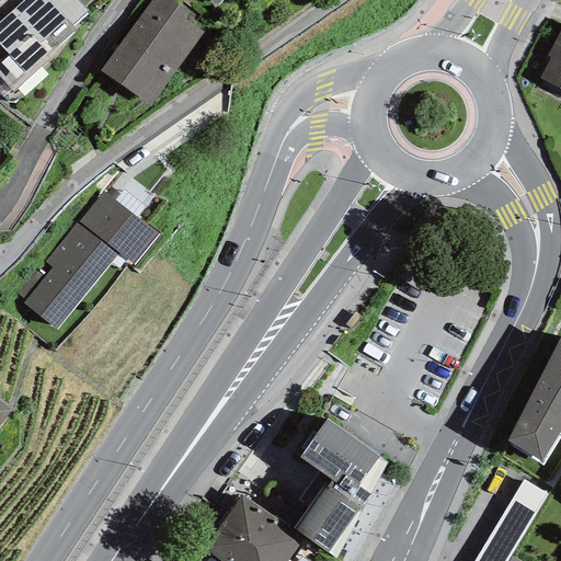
[(24,0),(0,22),(0,79),(12,93),(49,59),(46,56),(76,30),(71,25),(88,11),(77,0),(24,0)]
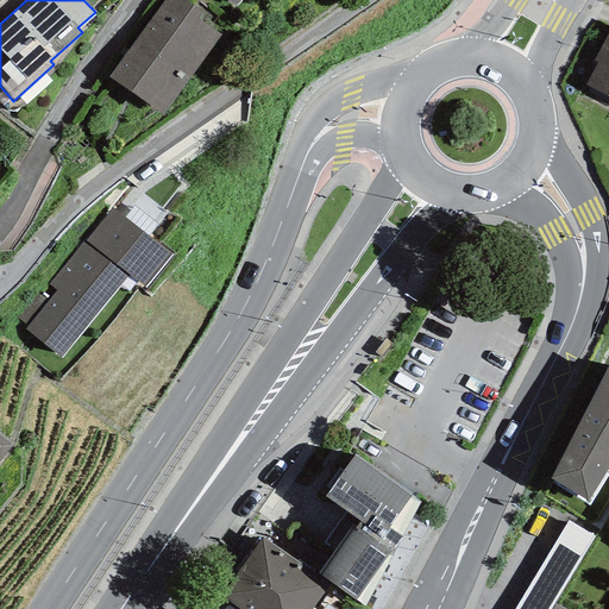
[(202,12),(184,0),(163,0),(110,77),(164,115),(221,36),(196,19),(202,12)]
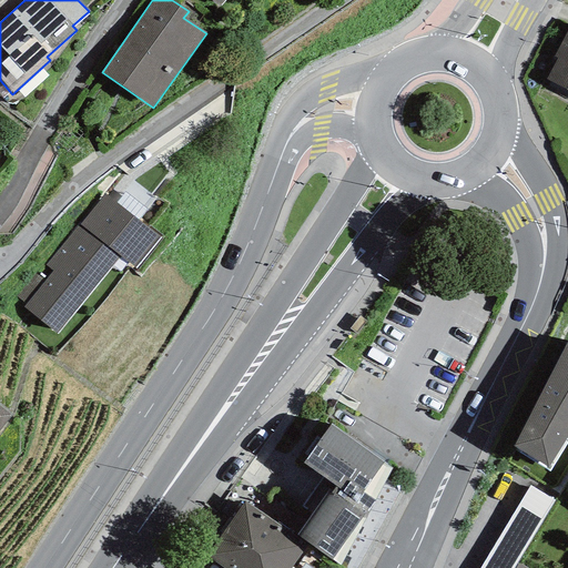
[(567,90),(567,30),(554,59),(556,61),(546,79),(567,90)]
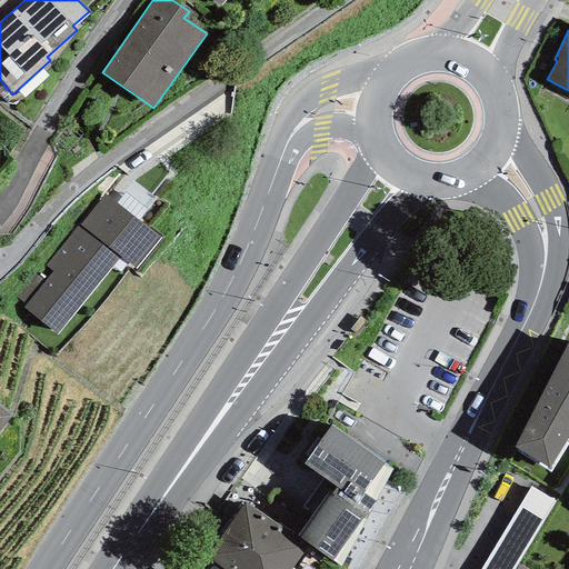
[(116,205),(138,221),(147,210),(125,193),(116,205)]
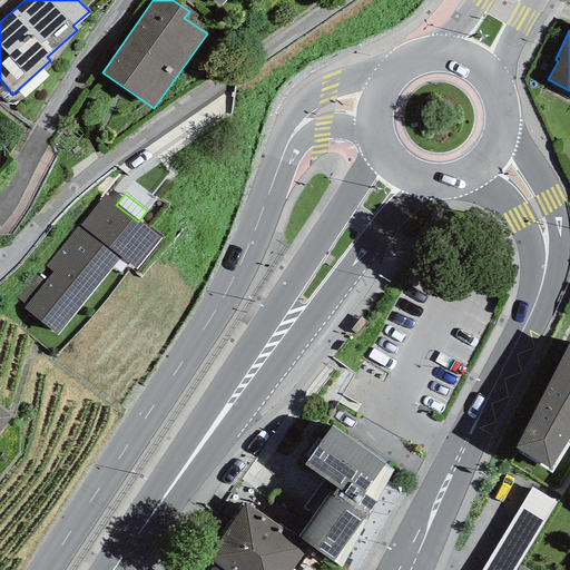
[(23,308),(57,335),(120,257),(136,269),(160,239),(138,222),(116,205),(105,196),(80,226),(78,225),(45,266),(52,273),(46,282),(35,273),(15,297),(26,306),(23,308)]
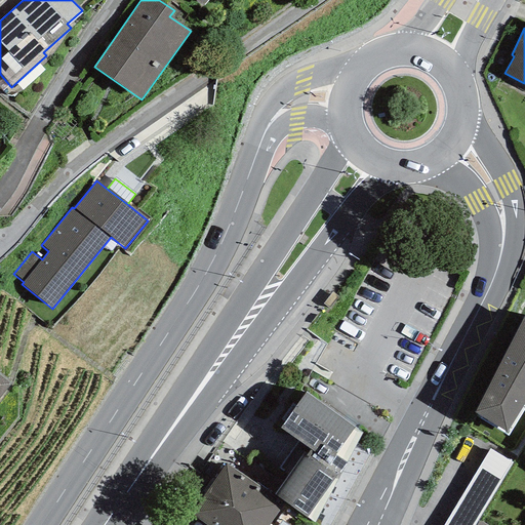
[(475,417),(509,437),(524,408),(524,322),(473,413),(476,415),(475,417)]
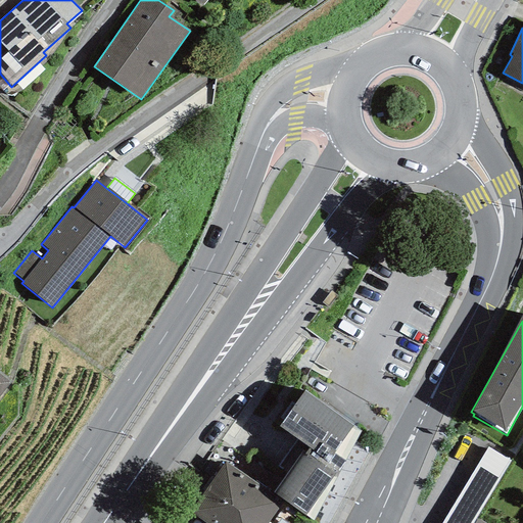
[(0,395),(10,383),(0,375),(0,395)]
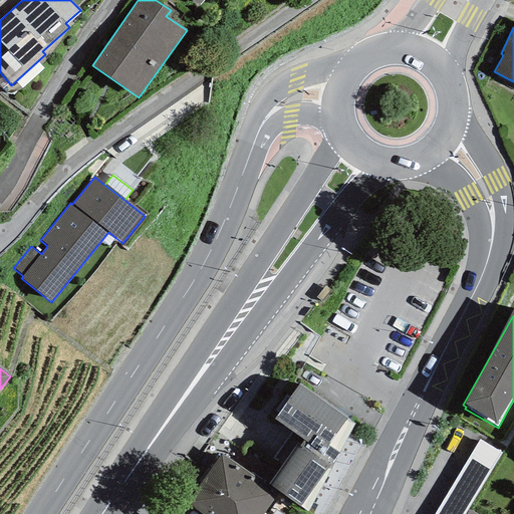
[(301,439),(269,484),(307,512),(338,454),(354,425),(299,383),(274,420),(301,439)]
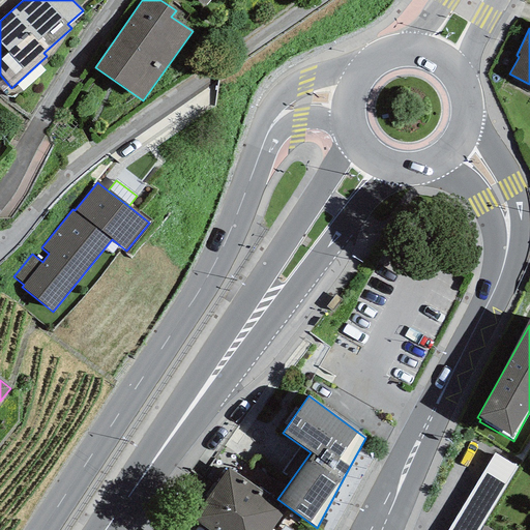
[(494,453),(447,529),(479,529),(518,467),(494,453)]
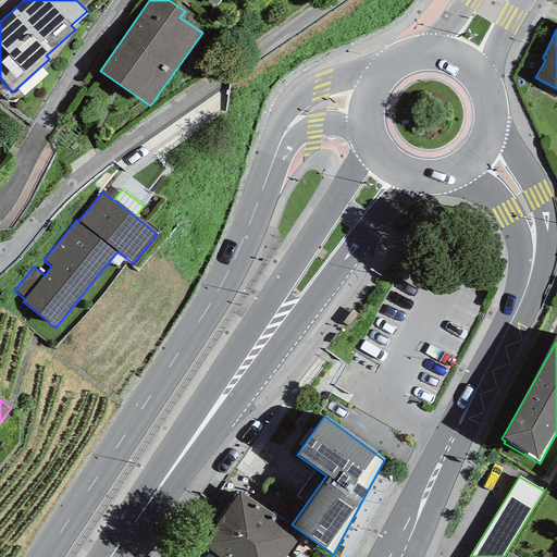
[(240,493),(202,546),(219,556),(285,556),(297,542),(271,520),(275,516),(240,493)]
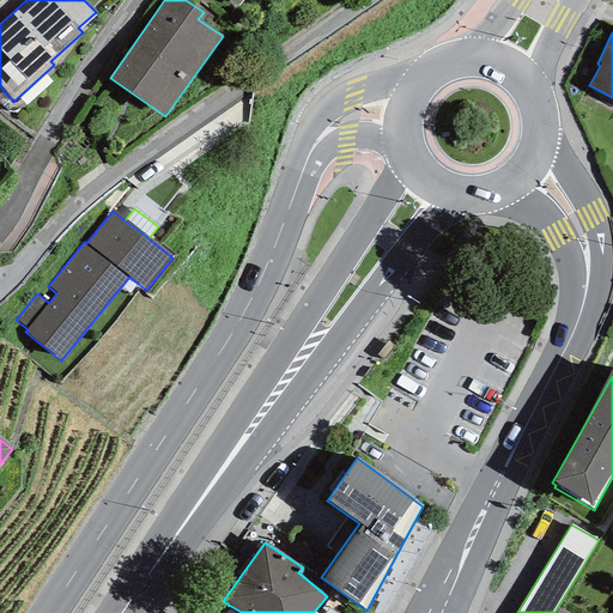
All buildings are outlined.
